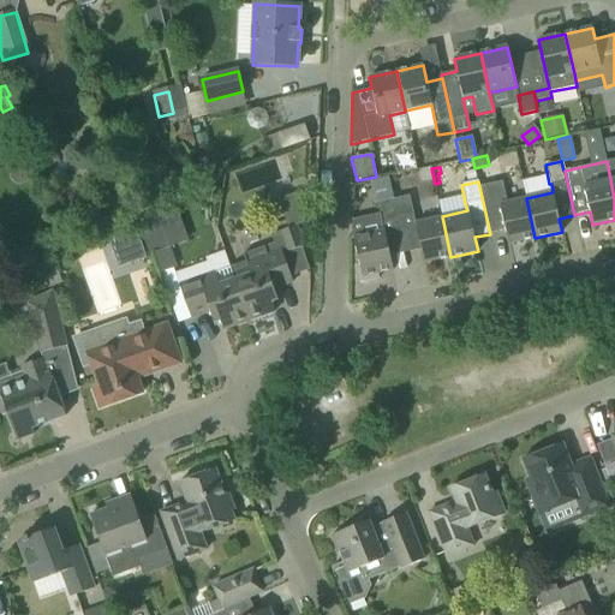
[(502,181),(479,186),(490,234),(506,231),(508,244),(535,238),(526,198),(507,203),(502,181)]
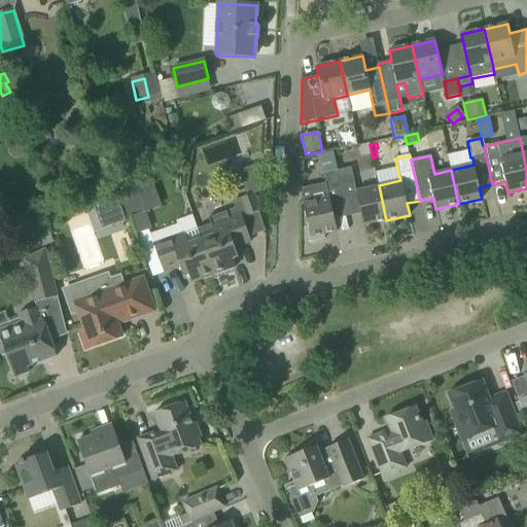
[(350,168),(337,171),(341,187),(354,184),(350,168)]
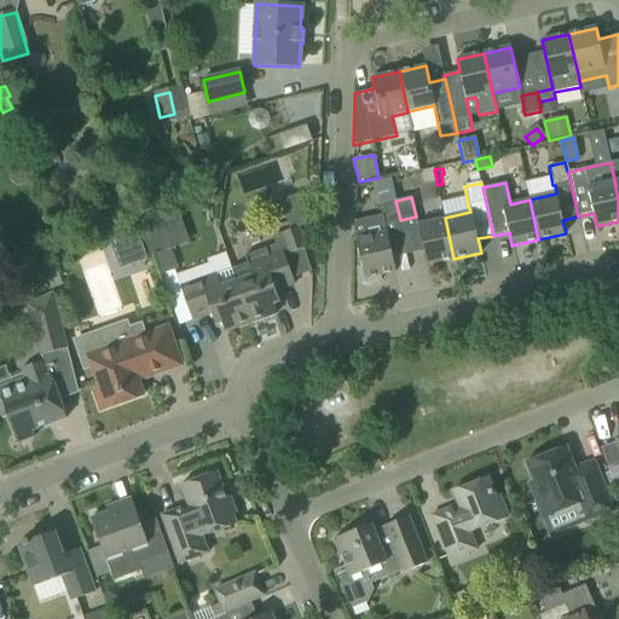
[(400,220),(395,201),(379,204),(385,224),(400,220)]
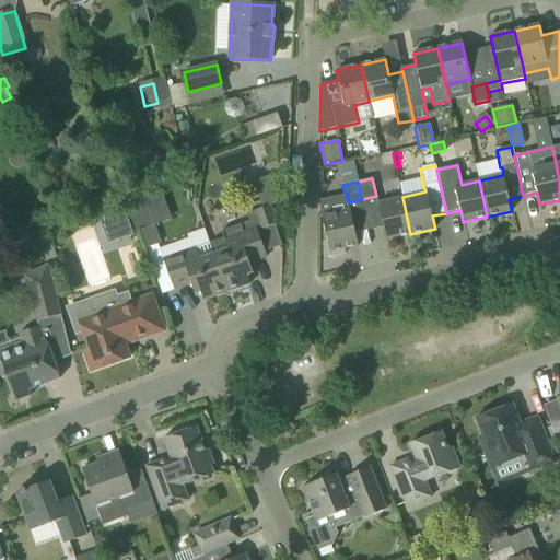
[(410,234),(403,197),(377,202),(386,240),(410,234)]
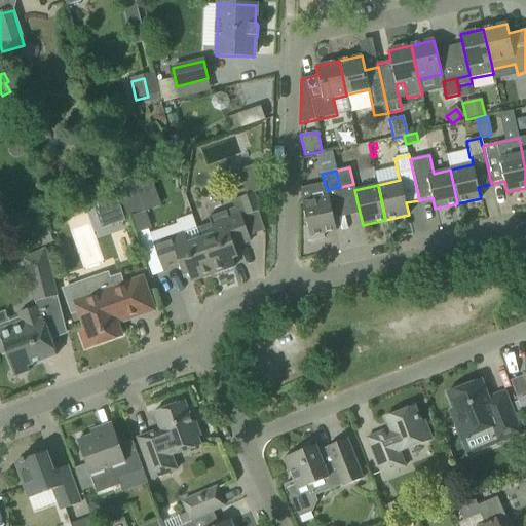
[(302,189),(301,203),(302,203),(307,227),(303,228),(306,242),(324,238),(323,234),(336,231),(329,197),(313,200),(310,187),(302,189)]
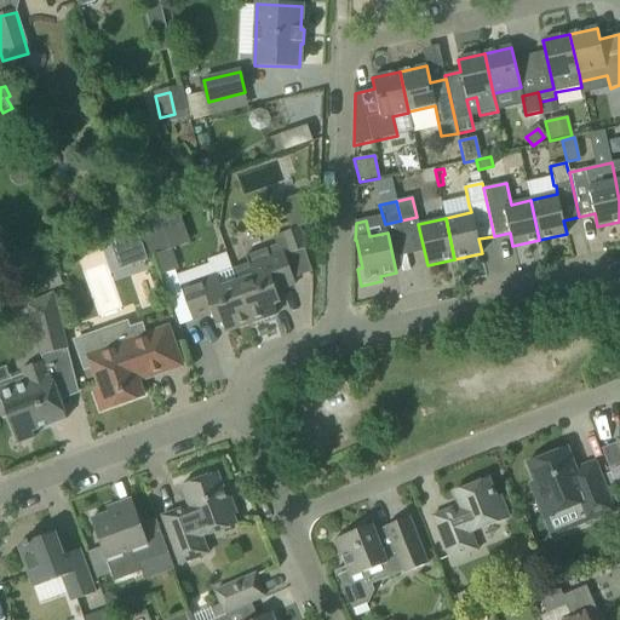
[(247,264),(231,270),(251,323),(277,314),(274,304),(280,303),(276,292),(296,285),(293,279),(311,273),(304,250),(305,248),(298,228),(273,237),(276,245),(262,251),(264,256),(246,263),(247,264)]
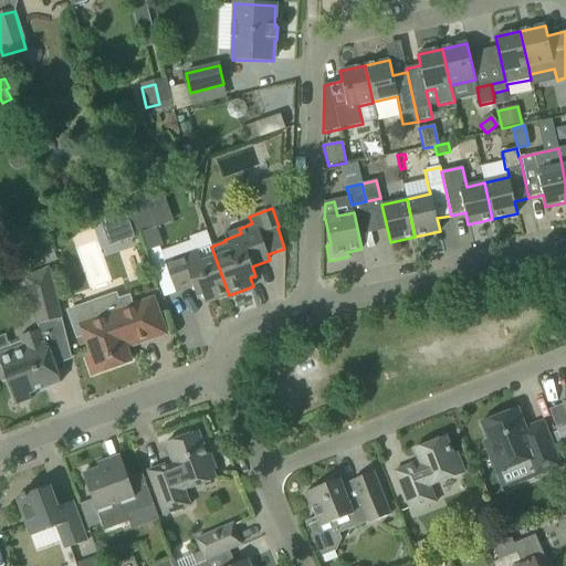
[(102,222),(109,245),(133,238),(125,215),(102,222)]
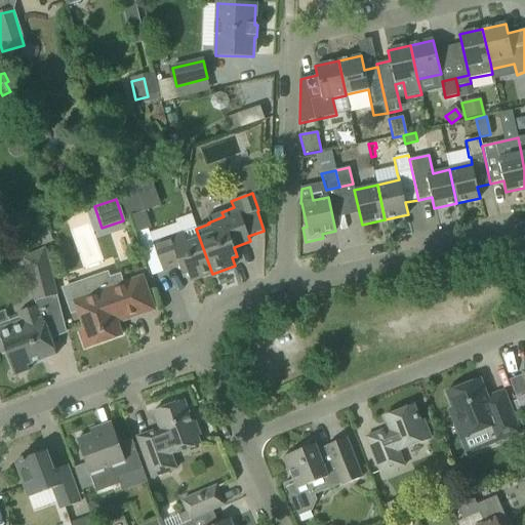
[(130,215),(136,234),(151,229),(144,211),(130,215)]
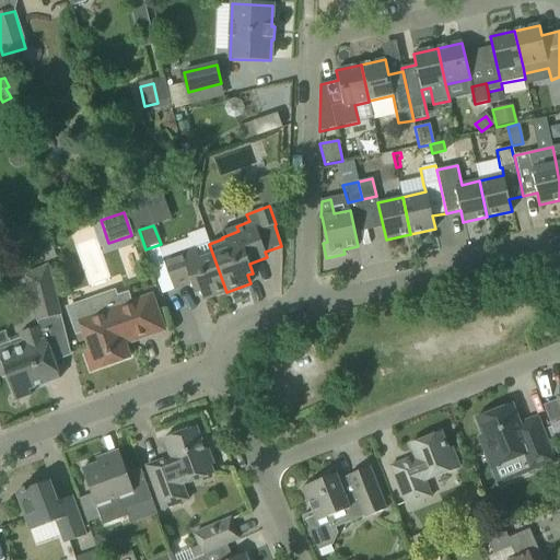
[(226,292),(209,244),(195,248),(194,247),(163,258),(174,290),(191,283),(195,293),(200,292),(203,301),(226,292)]
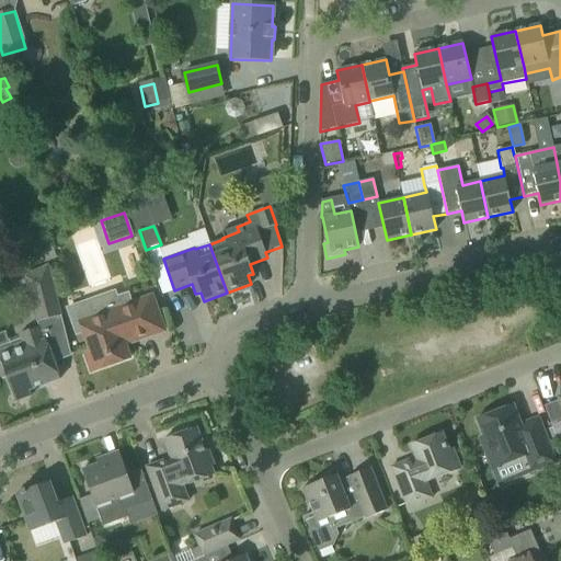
[(52,248),(39,253),(44,262),(56,258),(52,248)]
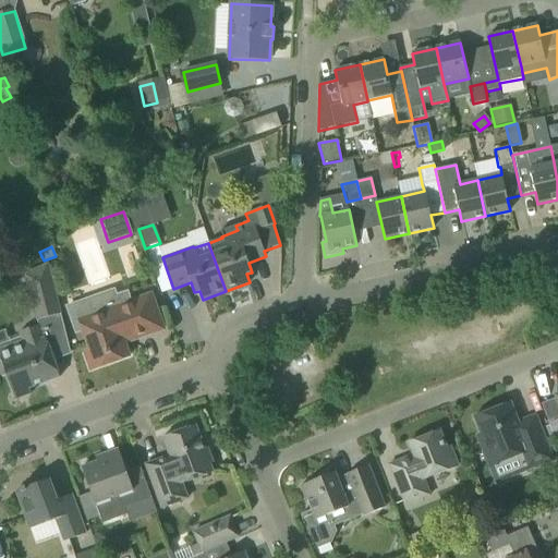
[(23,275),(35,320),(60,312),(48,263),(23,275)]
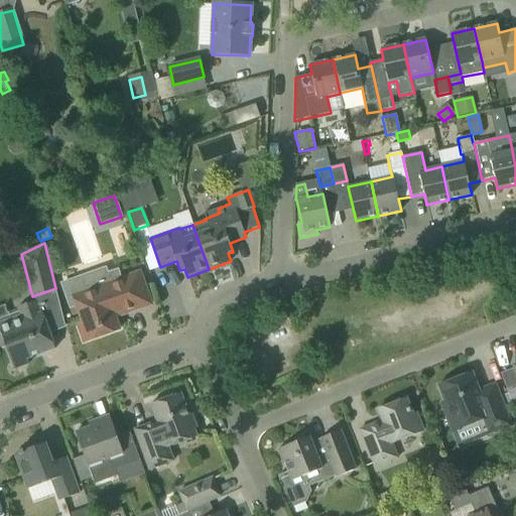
[(59,283),(69,309),(74,307),(80,324),(77,325),(83,343),(119,330),(114,314),(122,311),(123,314),(151,304),(139,271),(121,277),(118,269),(108,272),(106,267),(59,283)]
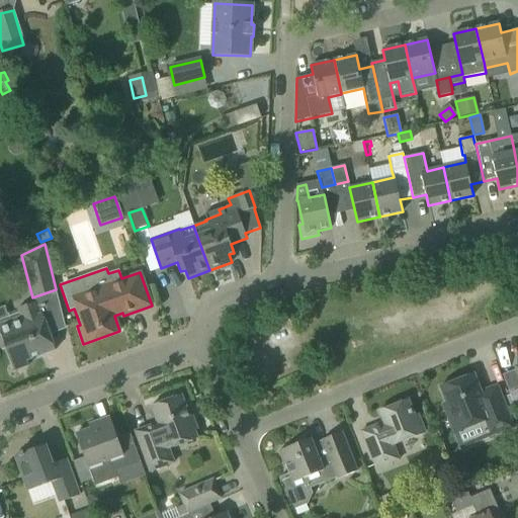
[(0,349),(5,348),(14,371),(28,365),(26,360),(56,350),(37,300),(16,309),(19,318),(0,324),(0,349)]
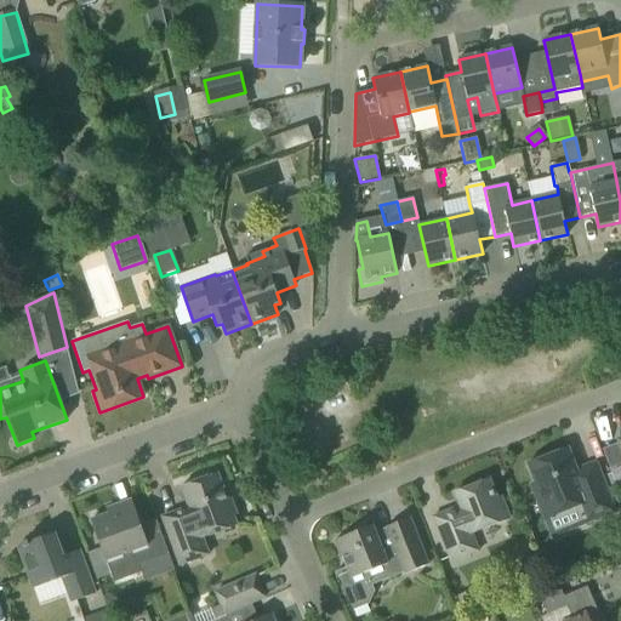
[(531,486),(546,520),(577,508),(585,525),(615,513),(600,474),(596,462),(576,471),(568,449),(528,465),(535,485),(531,486)]
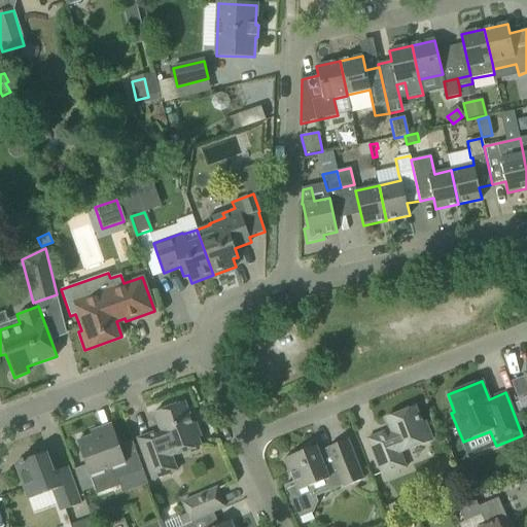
[(137,440),(152,480),(168,475),(165,467),(174,464),(172,457),(201,447),(198,438),(201,437),(196,423),(192,424),(184,402),(153,414),(160,431),(137,440)]
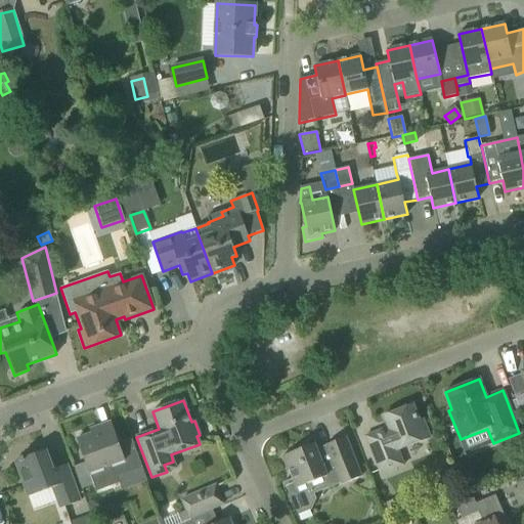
[(383,417),(387,428),(365,437),(381,475),(403,466),(397,451),(430,438),(423,421),(420,422),(412,404),(383,417)]
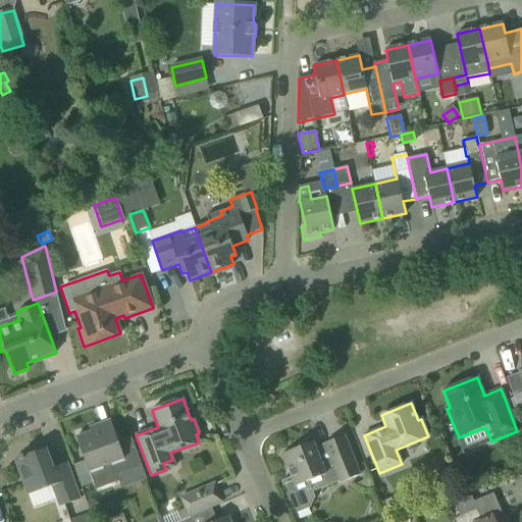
[(85,461),(73,466),(82,488),(93,483),(96,490),(117,482),(115,475),(141,466),(131,437),(118,441),(112,424),(76,437),(85,461)]
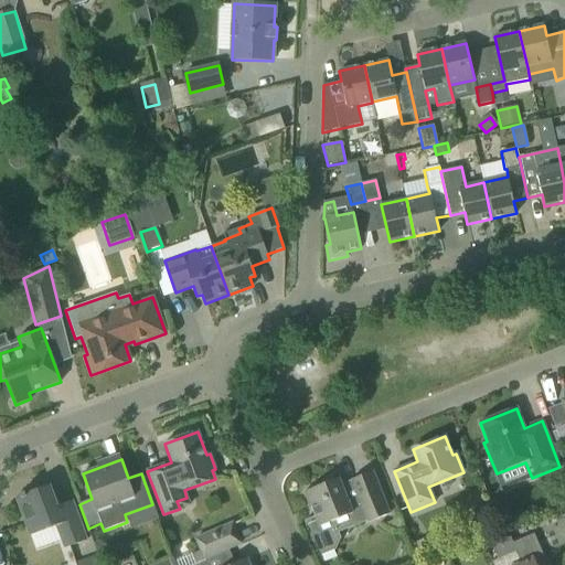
[(315,518),(305,522),(318,557),(320,557),(319,554),(333,548),(338,539),(336,532),(338,531),(337,526),(334,528),(331,522),(351,514),(354,524),(365,519),(368,523),(388,514),(372,471),(352,480),(352,482),(342,487),(339,479),(305,492),(315,518)]
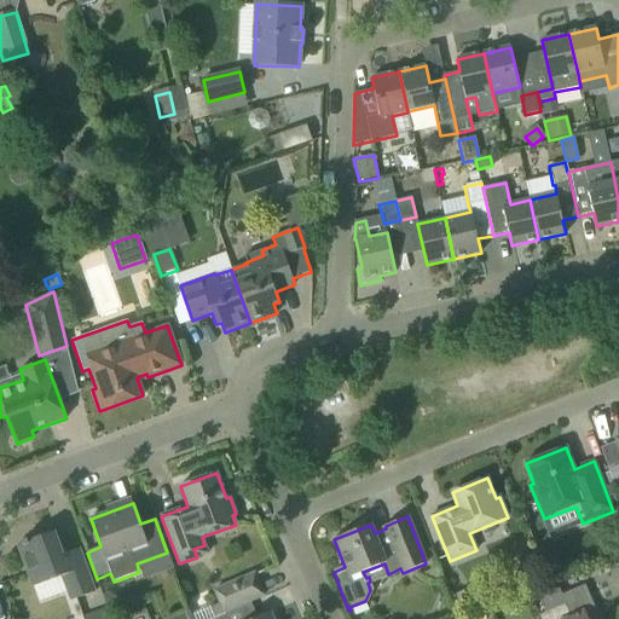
[(17,545),(33,588),(62,577),(71,601),(94,593),(79,549),(63,555),(55,532),(28,542),(28,539),(22,542),(23,543),(17,545)]
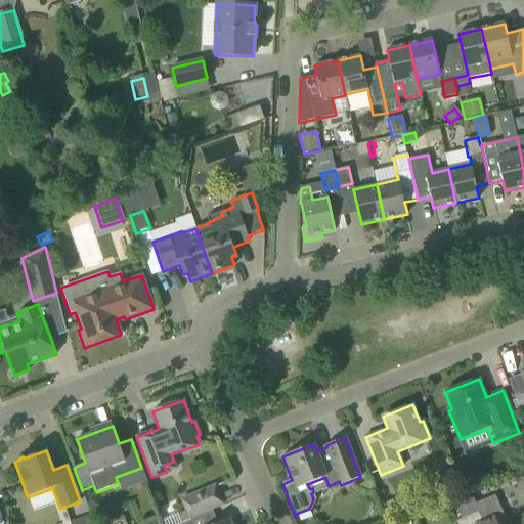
[(179,499),(188,520),(224,506),(215,484),(179,499)]
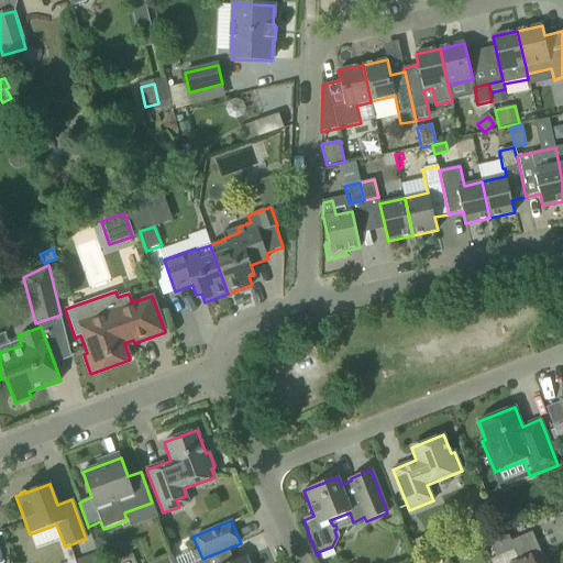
[(489,560),(489,562),(534,562),(533,560),(541,555),(531,533),(510,542),(508,537),(489,544),(496,558),(489,560)]
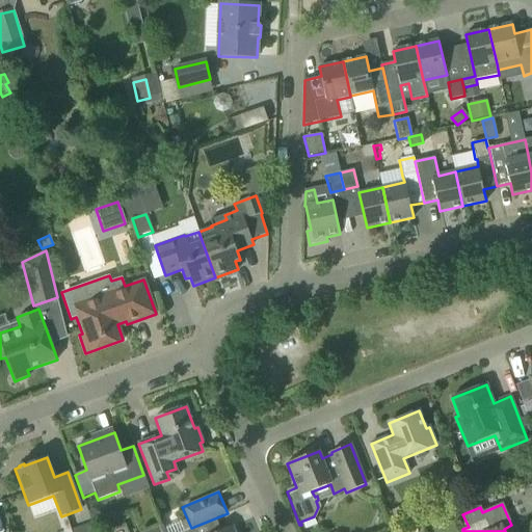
[(70,531),(95,531),(91,523),(70,530),(70,531)]
